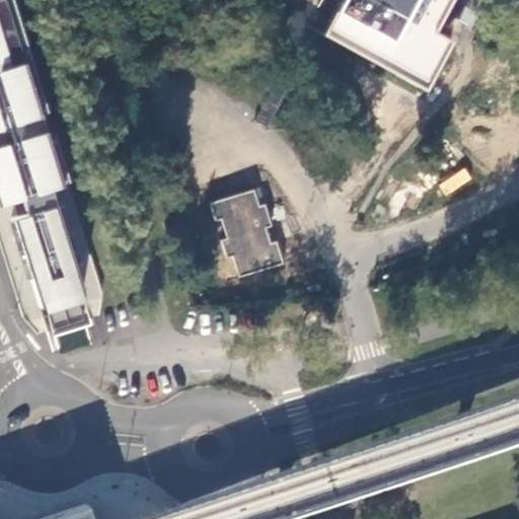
[(0,0),(0,200),(11,197),(16,213),(10,215),(39,303),(82,290),(50,186),(61,181),(22,58),(4,0),(0,0)]
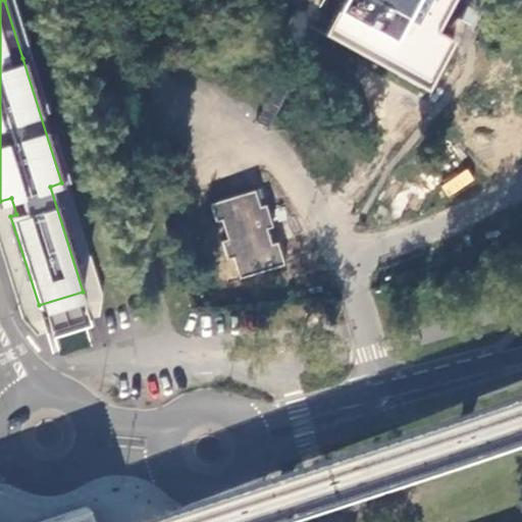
[(285,0),(272,0),(257,13),(310,76),(333,57),(285,0)]
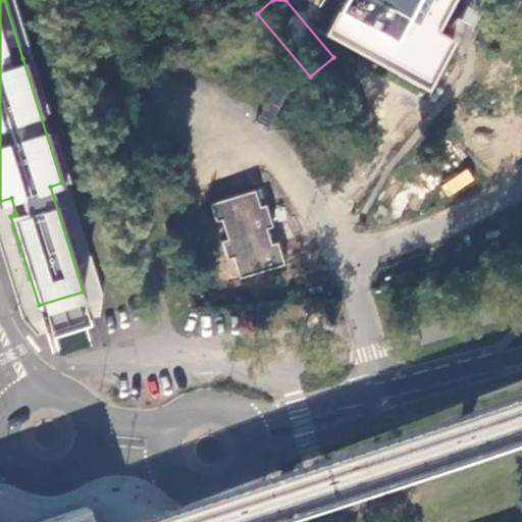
[(373,0),(417,24),(430,0),(373,0)]
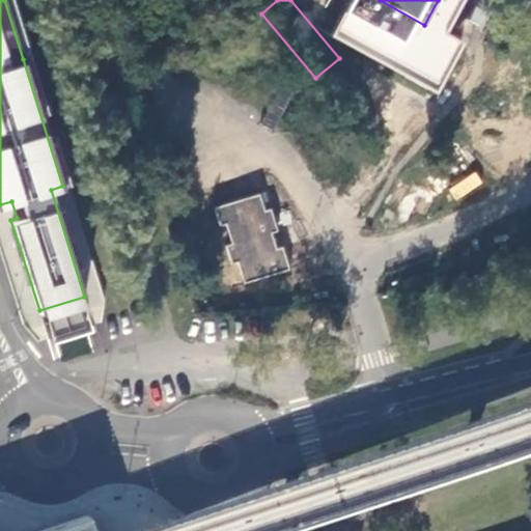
[(457,199),(482,183),(475,171),(450,188),(457,199)]
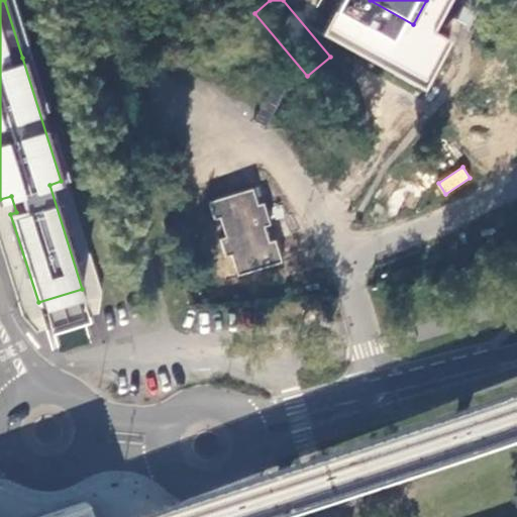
[(228,196),(222,181),(187,192),(192,208),(209,202),(215,220),(221,218),(227,238),(221,240),(227,257),(232,255),(240,277),(284,263),(277,240),(272,241),(267,227),(272,226),(265,204),(259,205),(253,188),(228,196)]
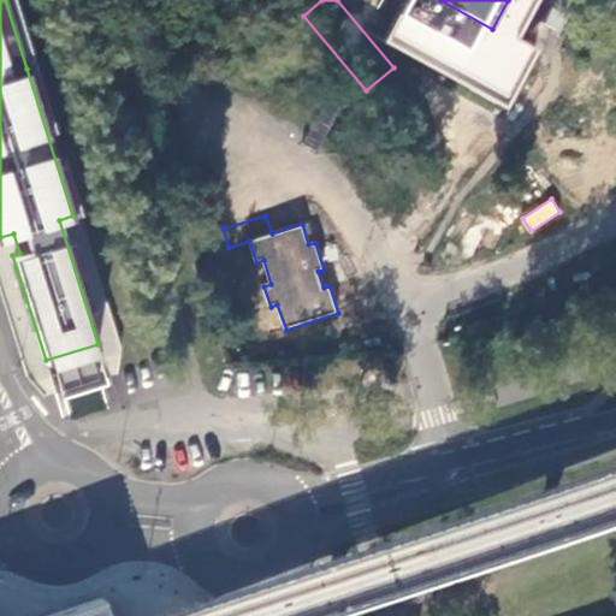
[(108,615),(102,597),(89,603),(48,615),(108,615)]
